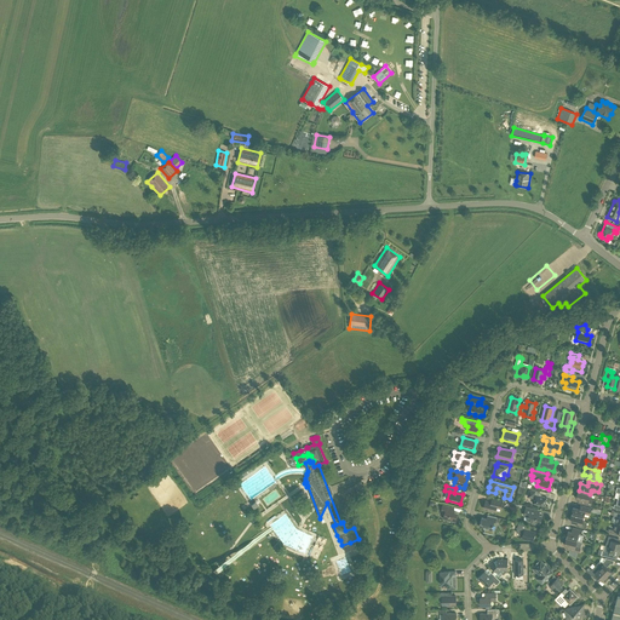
[(546,498),(538,495),(539,492),(532,489),(529,498),(534,499),(533,504),(545,506),(546,498)]
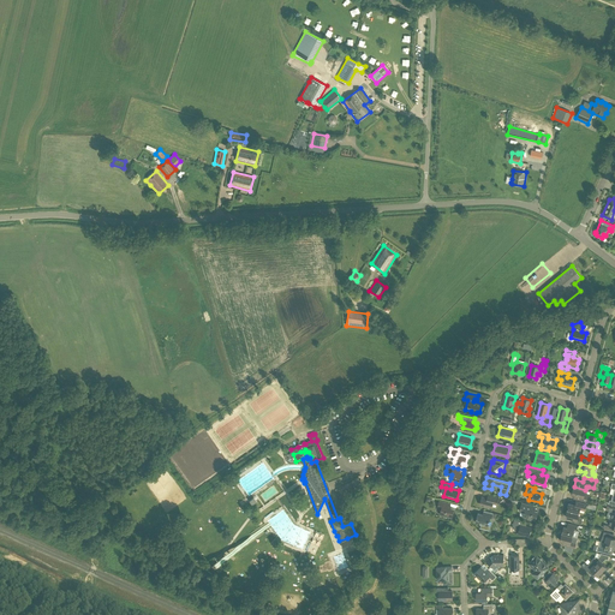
[(585,494),(585,490),(574,487),(572,494),(579,496),(578,500),(586,501),(587,496),(586,494),(585,494)]
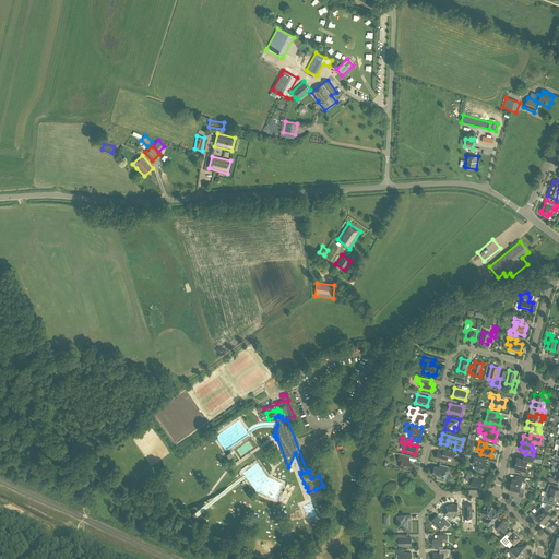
[(447,450),(445,453),(438,452),(437,459),(447,461),(448,456),(452,458),(453,452),(447,450)]
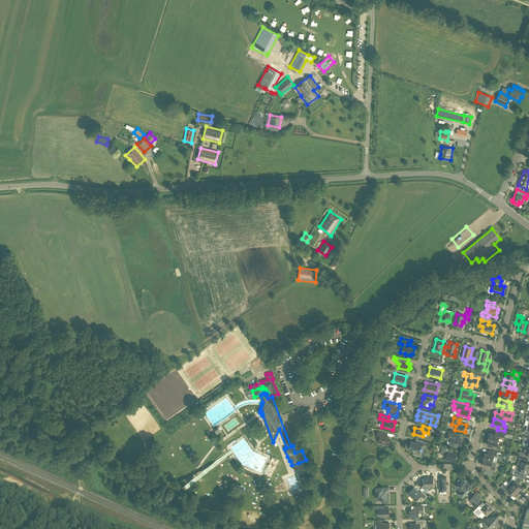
[(391,437),(385,436),(385,433),(378,431),(377,434),(380,435),(378,442),(381,443),(382,444),(384,445),(385,444),(389,445),(391,437)]
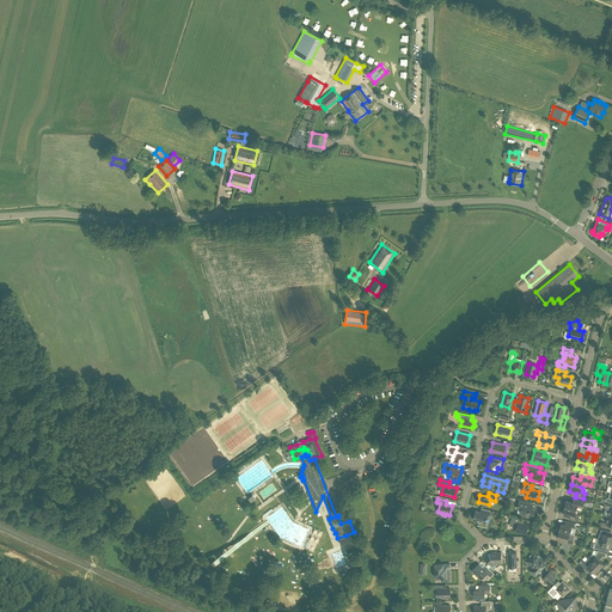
[(565,508),(576,510),(577,507),(582,508),(583,501),(575,499),(574,502),(567,501),(565,508)]
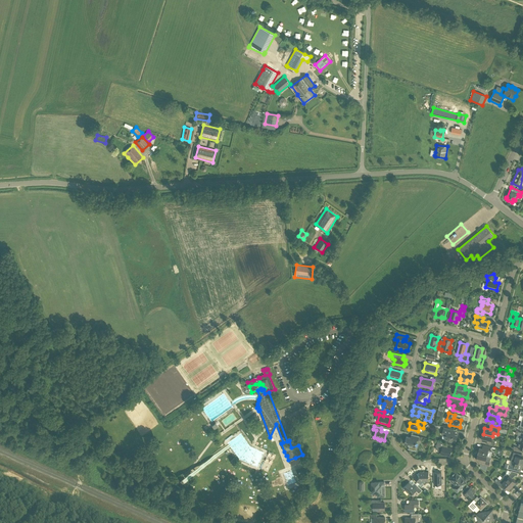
[(456,442),(458,435),(450,433),(450,430),(443,428),(441,434),(446,435),(444,440),(449,441),(449,440),(456,442)]
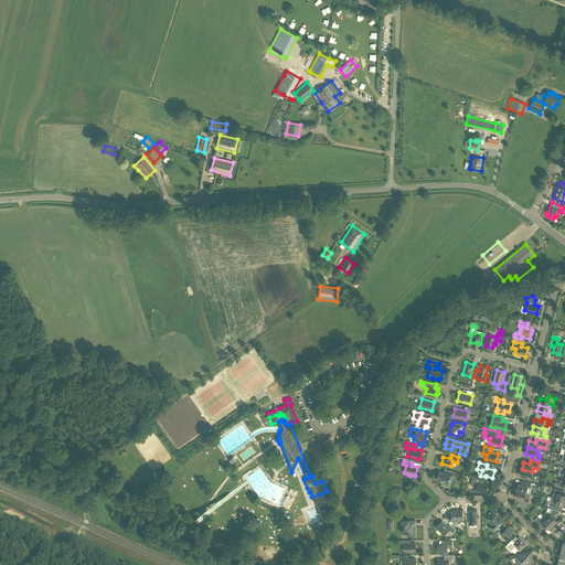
[(441,481),(441,482),(441,486),(448,487),(449,482),(448,482),(450,475),(455,476),(456,472),(452,471),(446,469),(445,473),(439,471),(437,480),(441,481)]
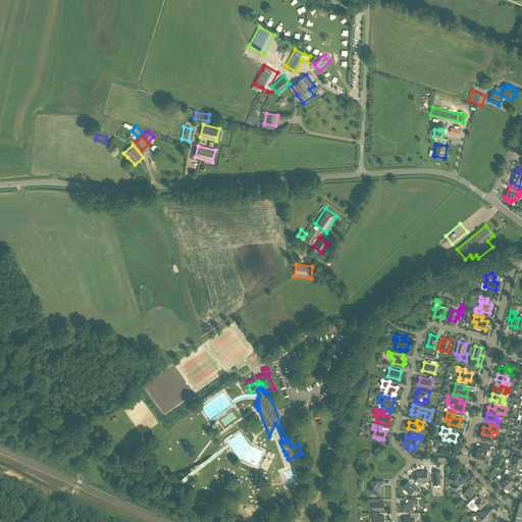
[(490,438),(491,435),(482,433),(480,438),(486,440),(486,444),(493,446),(494,439),(490,438)]
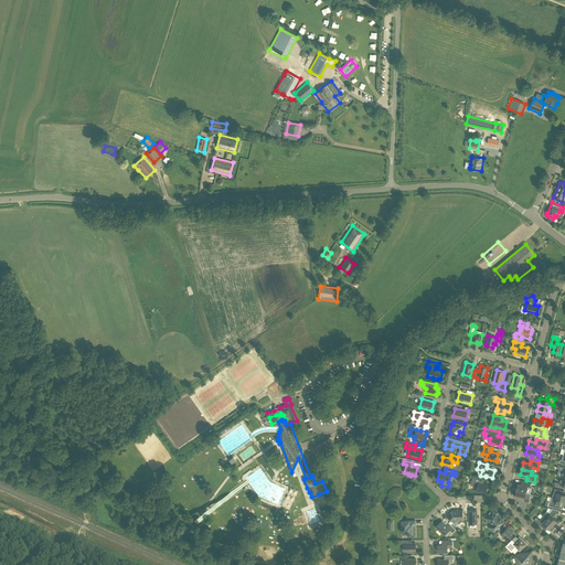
[(481,482),(481,479),(472,477),(470,484),(477,487),(476,491),(482,492),(482,491),(486,492),(488,484),(481,482)]
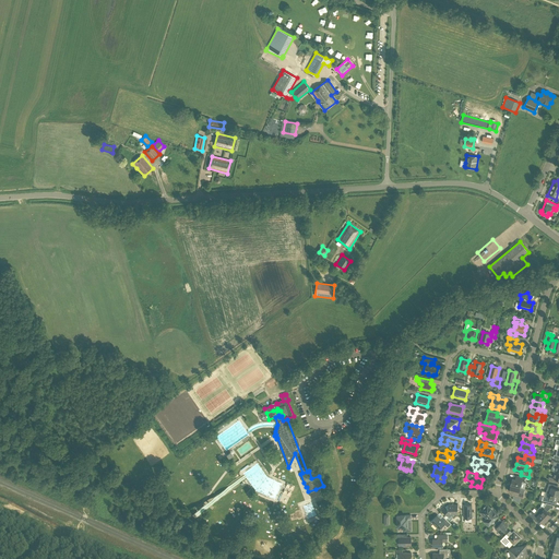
[(558,478),(558,472),(555,472),(554,478),(549,476),(548,479),(556,482),(557,478),(558,478)]
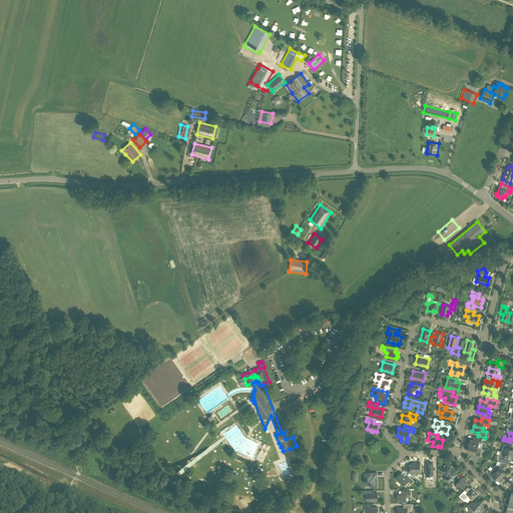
[(470,439),(469,445),(477,447),(482,448),(483,444),(480,443),(481,439),(474,437),(473,440),(470,439)]
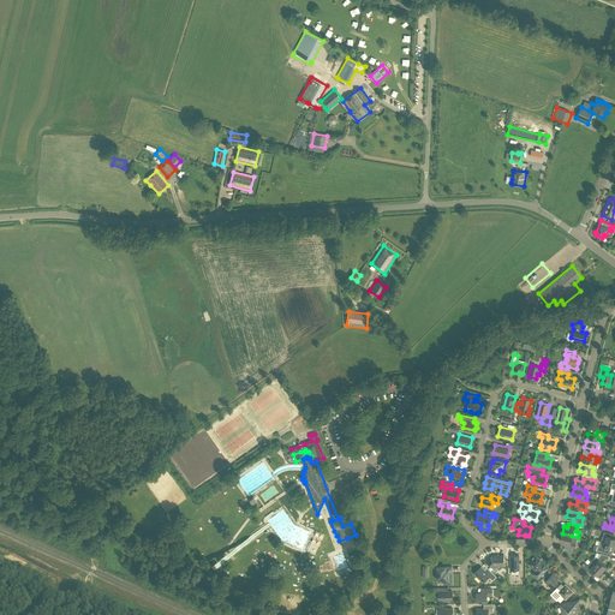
[(610,533),(604,531),(601,541),(614,544),(614,538),(609,537),(610,533)]
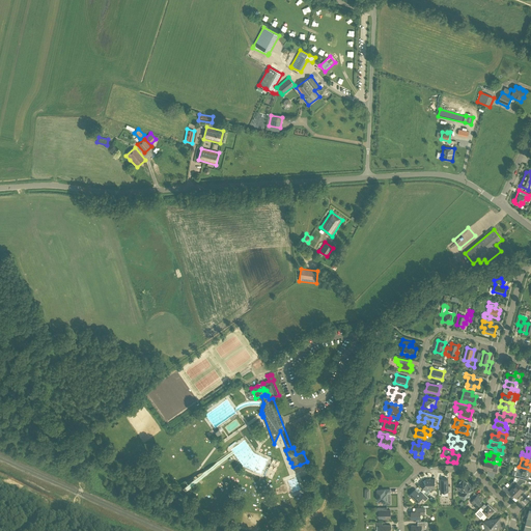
[(486,467),(485,470),(497,473),(499,465),(498,465),(499,464),(494,463),(485,460),(483,467),(486,467)]
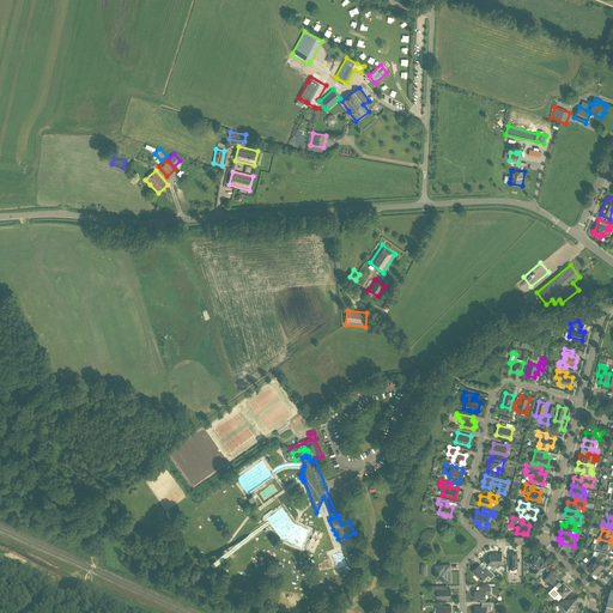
[(350,535),(339,540),(339,541),(341,546),(352,542),(350,535)]
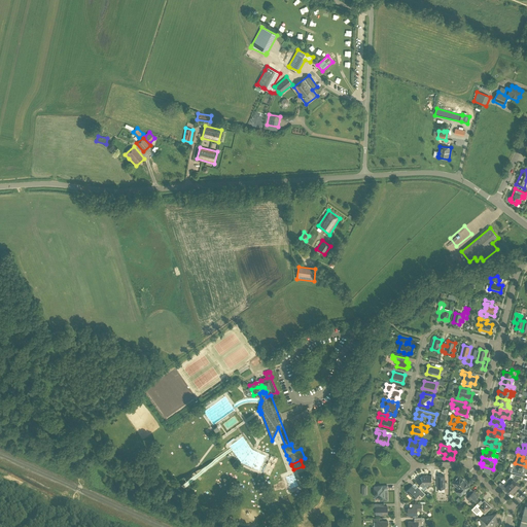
[(512,468),(511,471),(519,473),(520,469),(522,470),(525,471),(526,471),(526,467),(526,466),(515,463),(514,463),(513,468),(512,468)]
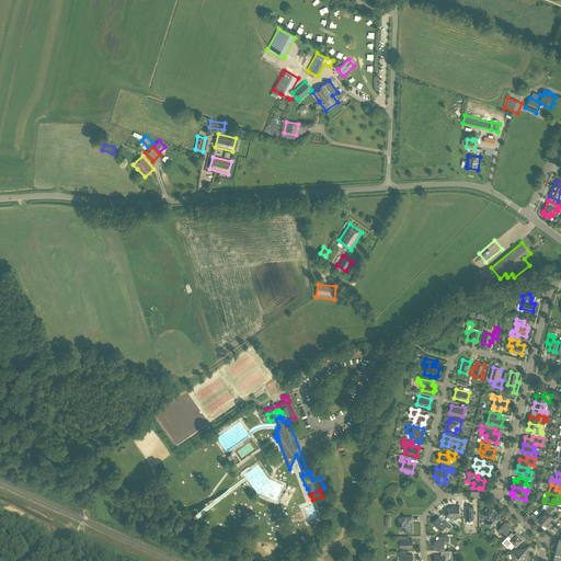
[(554,511),(556,506),(548,505),(547,506),(545,510),(542,507),(539,512),(549,521),(553,517),(548,512),(550,510),(554,511)]
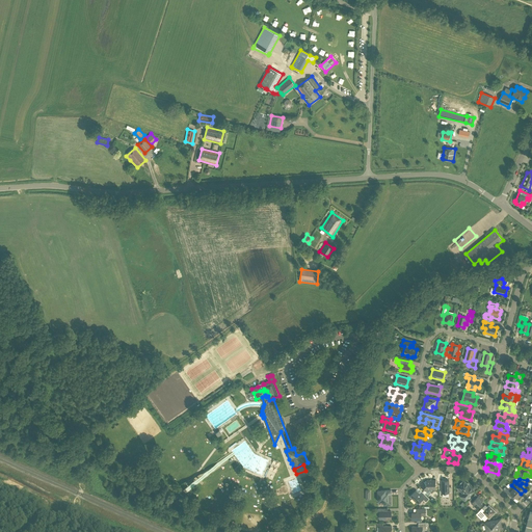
[(429,489),(436,489),(435,480),(427,480),(427,481),(425,481),(424,482),(423,481),(420,485),(427,491),(429,489)]
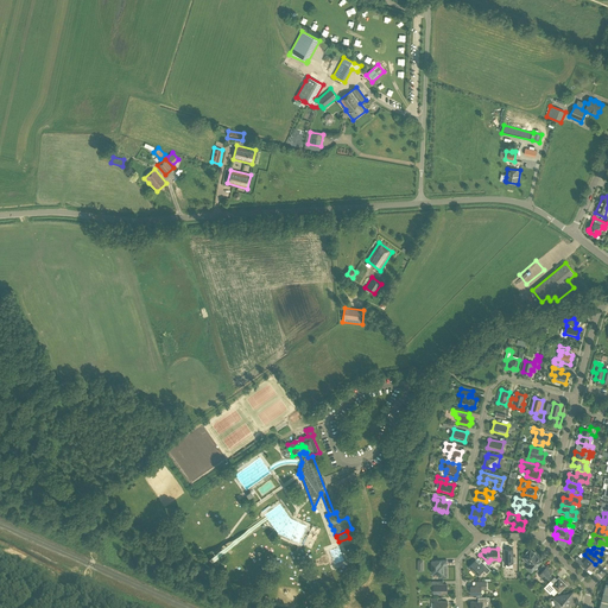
[(505,563),(513,563),(513,570),(517,570),(517,558),(513,558),(513,549),(505,550),(505,563)]
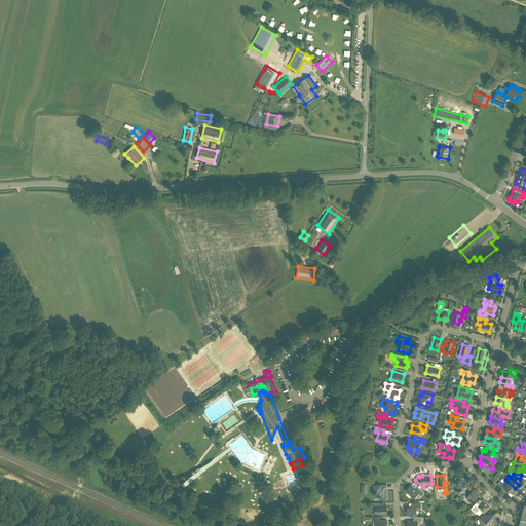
[(462,492),(464,492),(465,492),(465,491),(464,490),(468,486),(463,481),(464,481),(463,480),(463,479),(462,478),(461,478),(459,476),(457,477),(456,477),(455,478),(455,479),(452,482),(458,488),(455,490),(460,495),(462,492)]
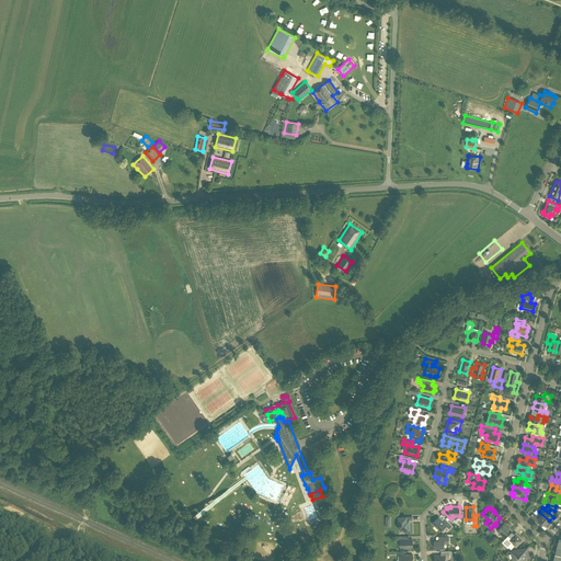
[(545,525),(549,521),(539,512),(536,516),(535,515),(533,513),(530,515),(531,517),(537,523),(540,519),(545,525)]
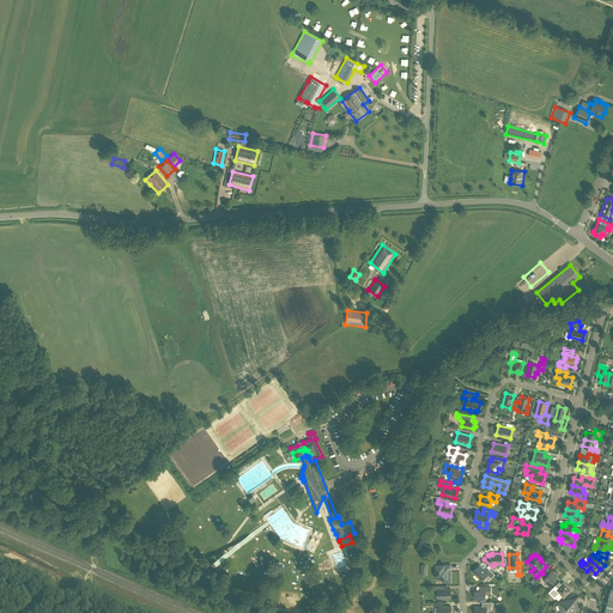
[(436,565),(436,569),(436,577),(443,577),(443,582),(450,582),(450,565),(438,565),(436,565)]
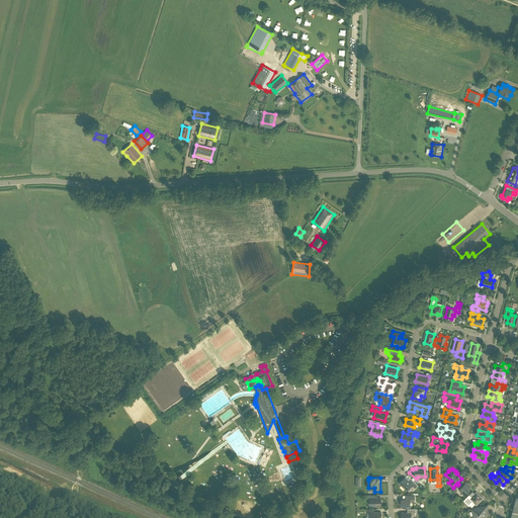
[(412,479),(409,482),(405,478),(400,484),(407,491),(410,488),(410,489),(411,489),(413,487),(415,489),(418,486),(412,479)]
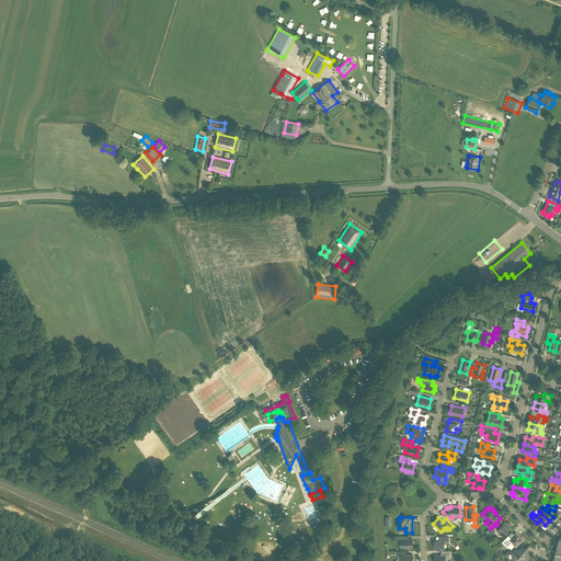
[(505,525),(502,521),(495,527),(497,530),(496,530),(503,537),(508,530),(507,529),(510,527),(506,524),(505,525)]
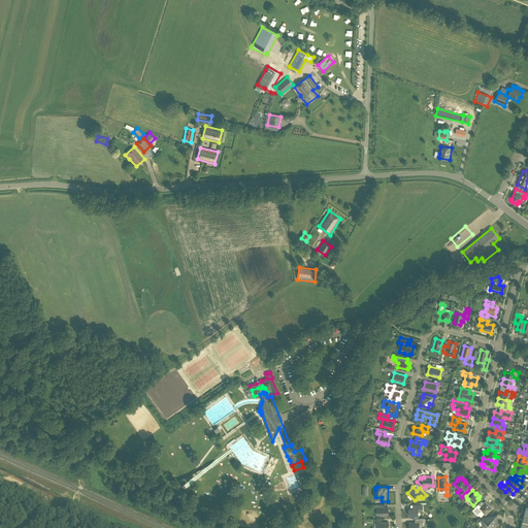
[(487,513),(492,508),(486,501),(481,506),(479,504),(472,510),(479,516),(483,512),(485,515),(487,513)]
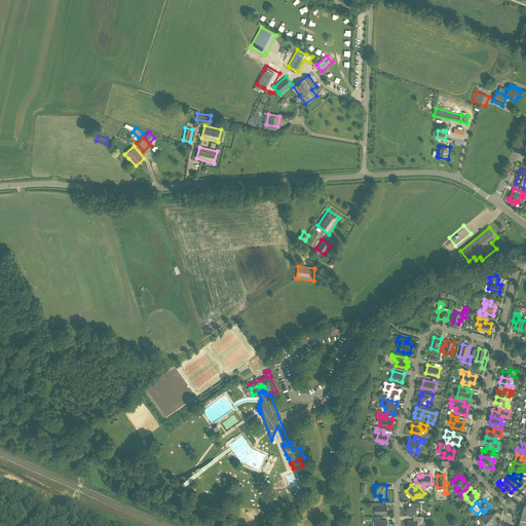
[(377,505),(377,502),(373,502),(373,506),(375,506),(375,513),(379,513),(379,515),(384,515),(384,513),(387,513),(386,505),(377,505)]
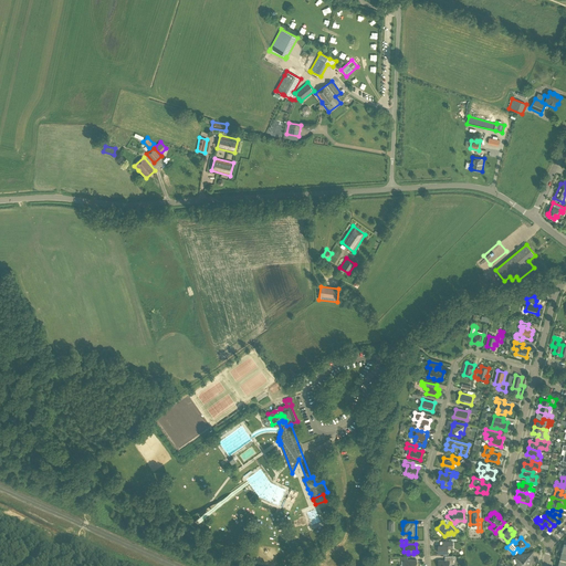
[(446,542),(446,545),(438,546),(438,553),(443,553),(443,556),(448,556),(448,548),(452,548),(452,542),(446,542)]
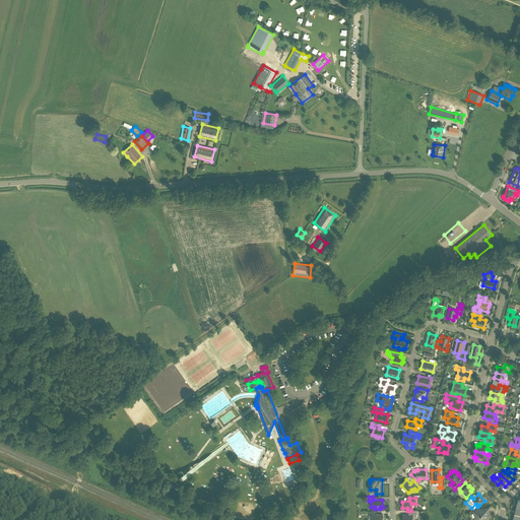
[(486,519),(490,507),(473,511),(475,519),(486,519)]
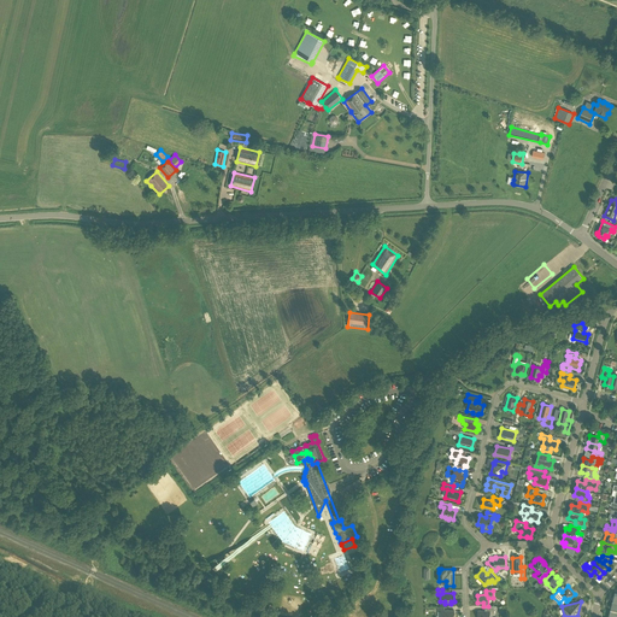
[(438,611),(441,611),(440,616),(453,616),(454,610),(445,610),(445,606),(438,606),(438,611)]
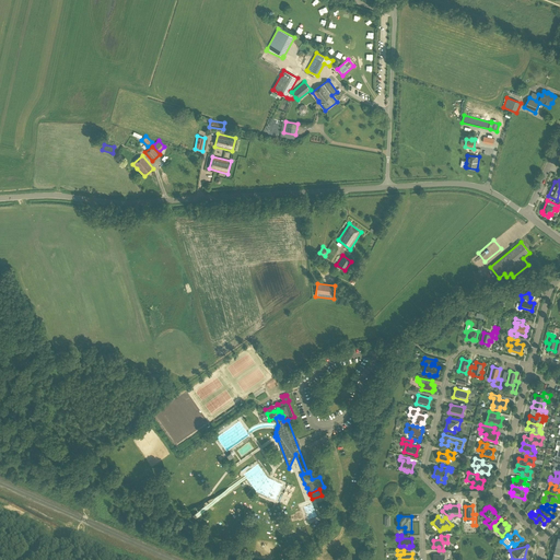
[(450,558),(450,553),(451,553),(451,550),(441,550),(441,555),(434,553),(433,559),(444,559),(445,558),(450,558)]
